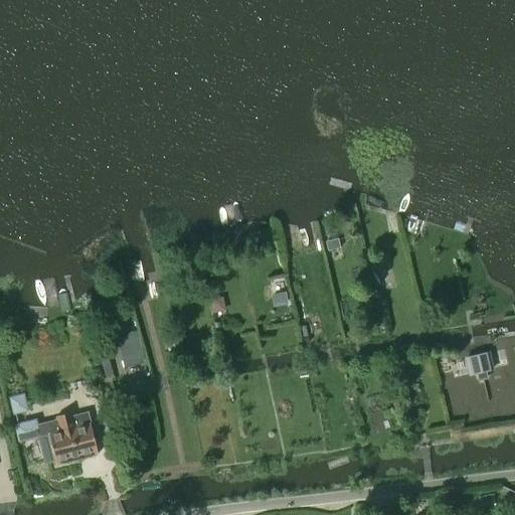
[(340,248),(338,239),(325,242),(327,251),(340,248)]
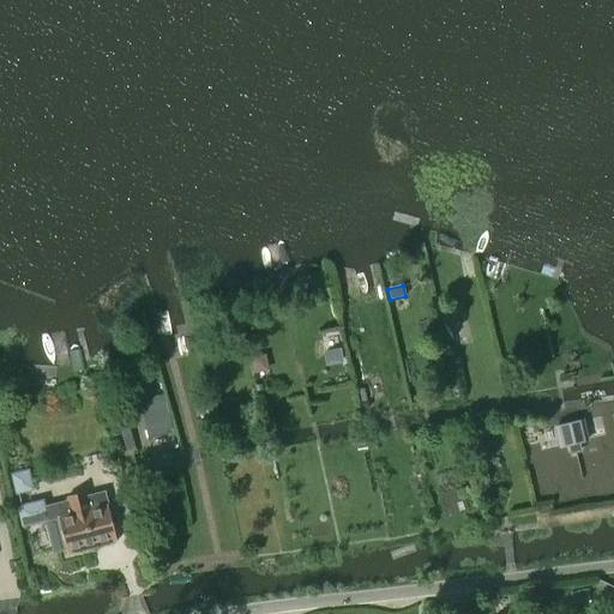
[(326,348),(329,363),(344,361),(342,345),(326,348)]
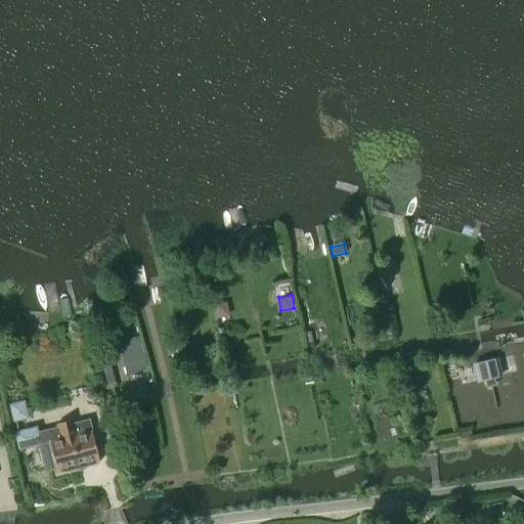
[(432,322),(434,336),(447,334),(445,320),(432,322)]
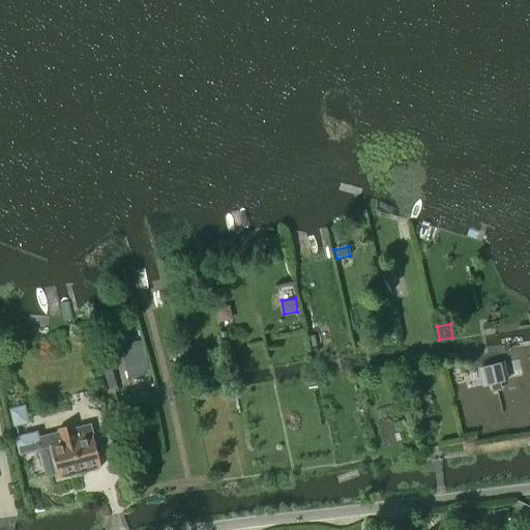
[(120,345),(128,378),(147,374),(140,341),(120,345)]
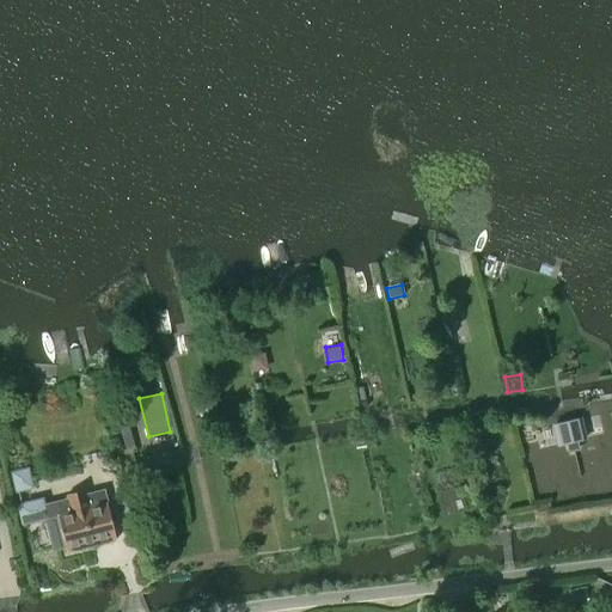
[(564,445),(567,451),(579,448),(576,440),(582,439),(579,421),(555,427),(560,446),(564,445)]
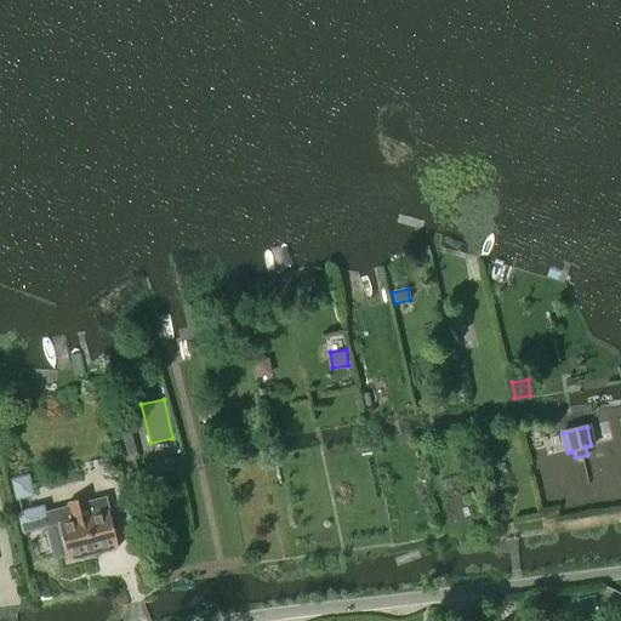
[(27,474),(10,479),(16,499),(33,495),(27,474)]
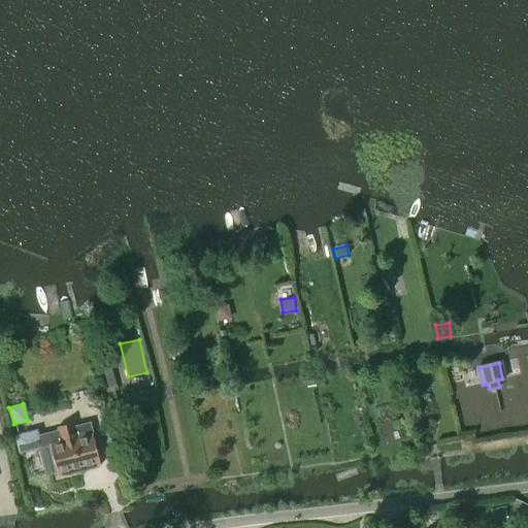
[(14,435),(19,453),(39,448),(46,474),(56,472),(57,476),(100,466),(90,422),(74,426),(73,424),(57,427),(58,430),(37,436),(36,429),(14,435)]
